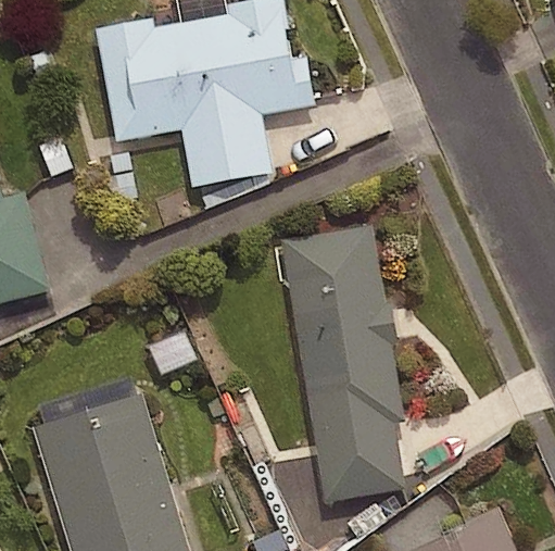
[(316,107),(307,55),(292,58),(281,0),(263,0),(230,5),(231,13),(153,26),(151,17),(96,27),(115,142),(178,132),(189,190),(275,175),(264,115),(316,107)]
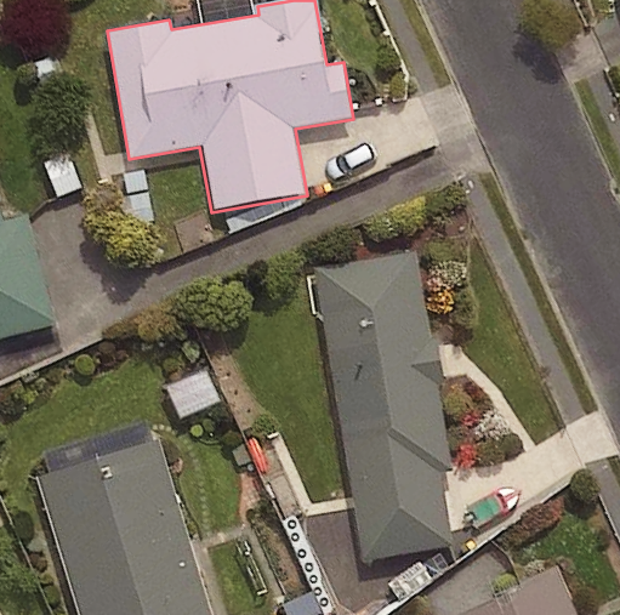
[(1,218),(0,212),(0,340),(58,324),(28,212),(1,218)]
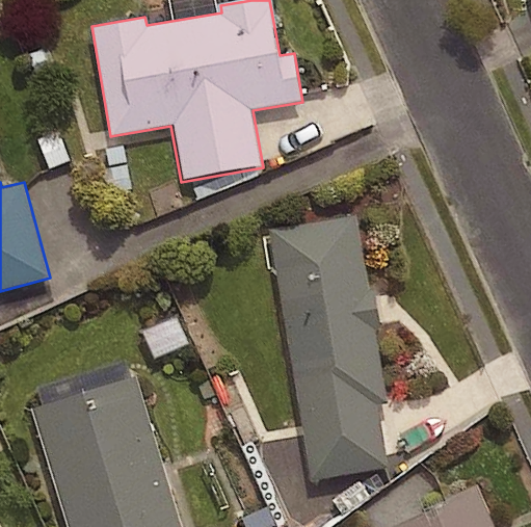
[(367,291),(354,215),(269,229),(311,480),(388,468),(377,404),(388,403),(375,328),(380,327),(374,289),(367,291)]
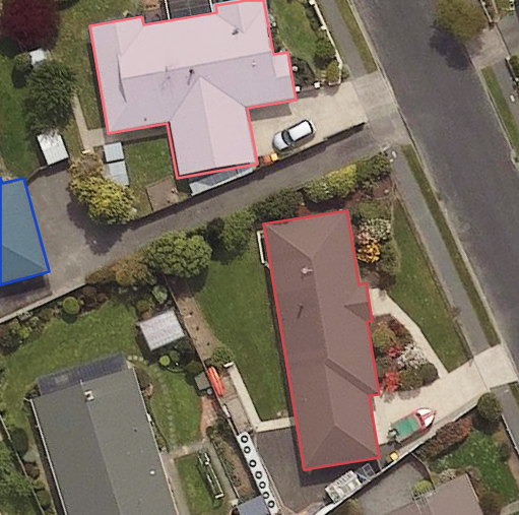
[(176,514),(132,368),(29,399),(64,514),(176,514)]
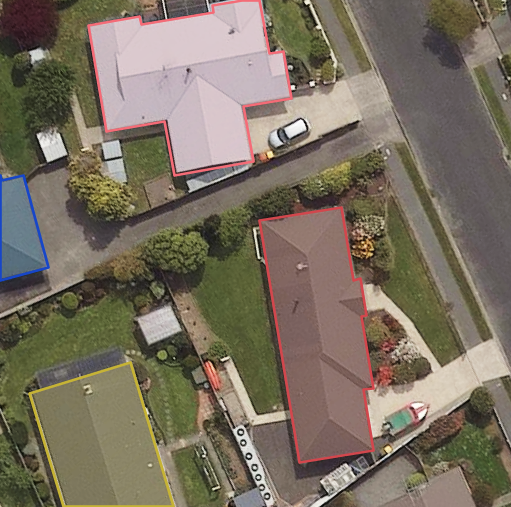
[(474,506),(457,468),(375,505),(375,506),(474,506)]
